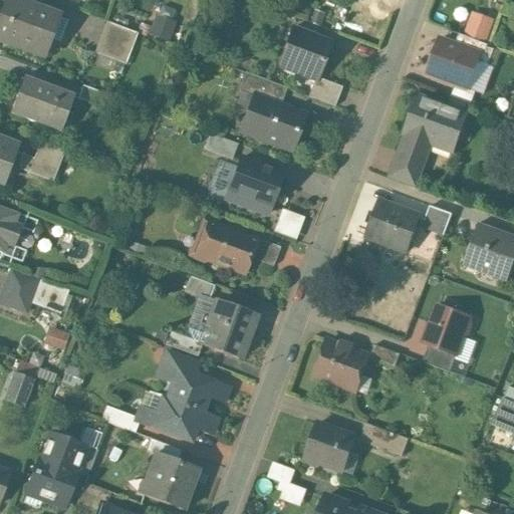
[(59,18),(10,0),(5,0),(0,14),(0,40),(44,57),(59,18)]
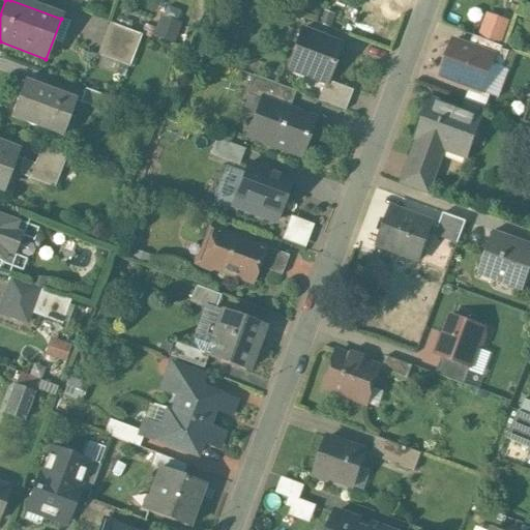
[(493,0),(484,32),(507,38),(518,0),(493,0)]
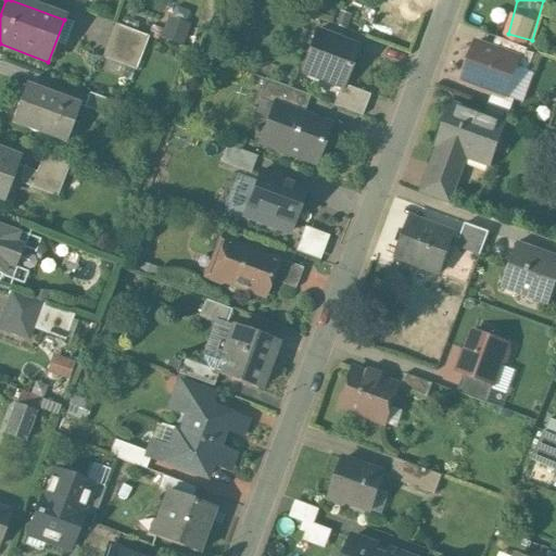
[(185,45),(192,22),(172,14),(163,37),(185,45)]
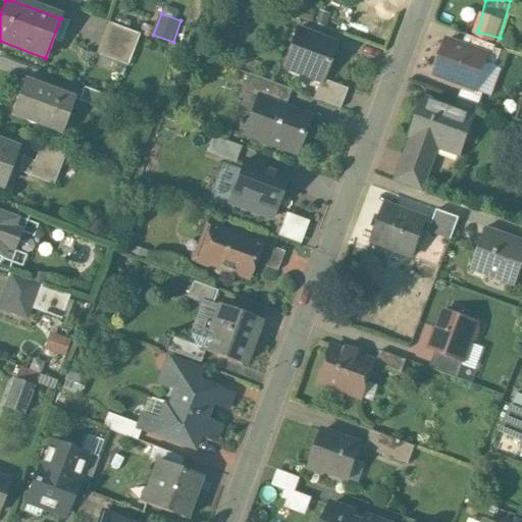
[(140,35),(109,23),(97,55),(127,67),(140,35)]
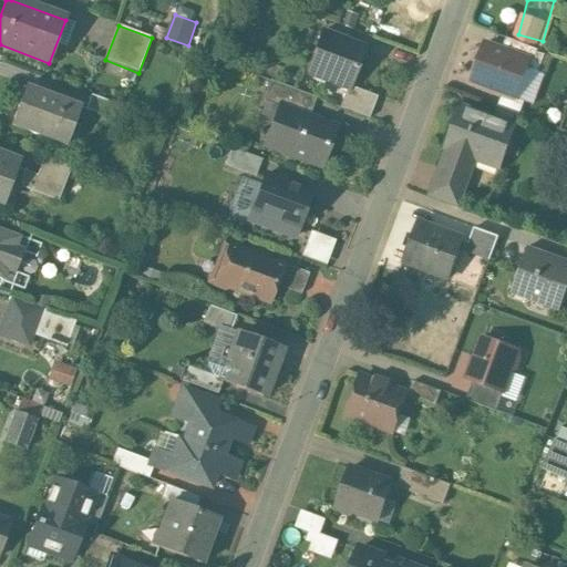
[(366,49),(321,32),(309,66),(322,72),(320,78),(348,88),(350,89),(351,88),(366,49)]
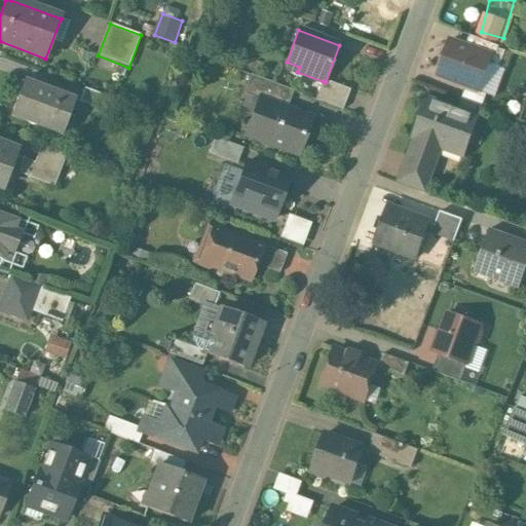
[(499,47),(470,36),(465,47),(490,57),(487,65),(499,69),(505,51),(498,49),(499,47)]
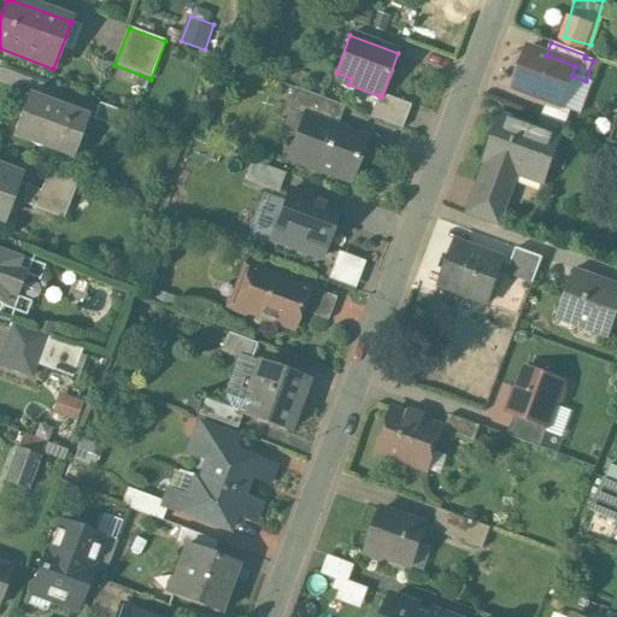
[(546,56),(528,50),(512,90),(548,104),(560,107),(571,76),(575,66),(546,56)]
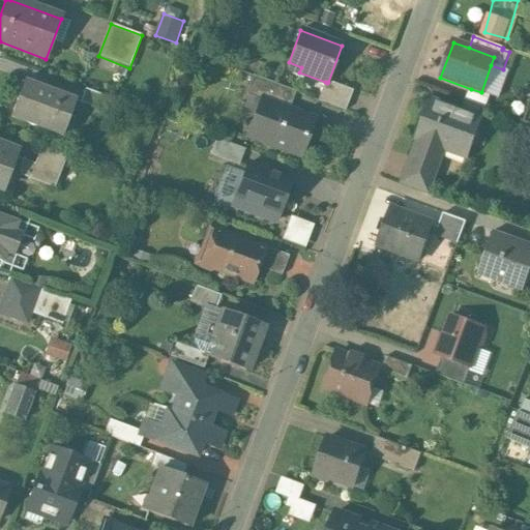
[(295,92),(253,76),(245,94),(263,101),(264,99),(290,109),(295,92)]
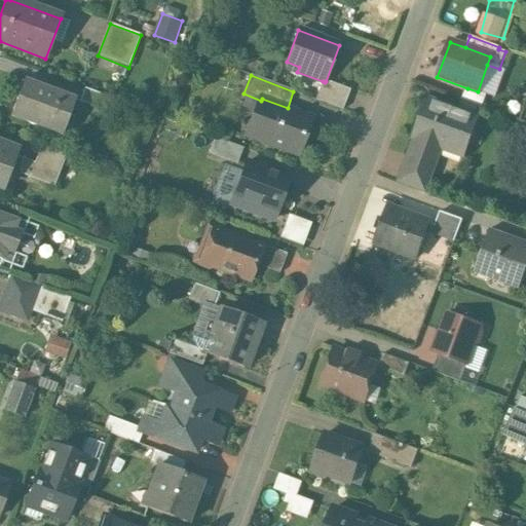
[(75,99),(24,80),(10,117),(62,136),(75,99)]
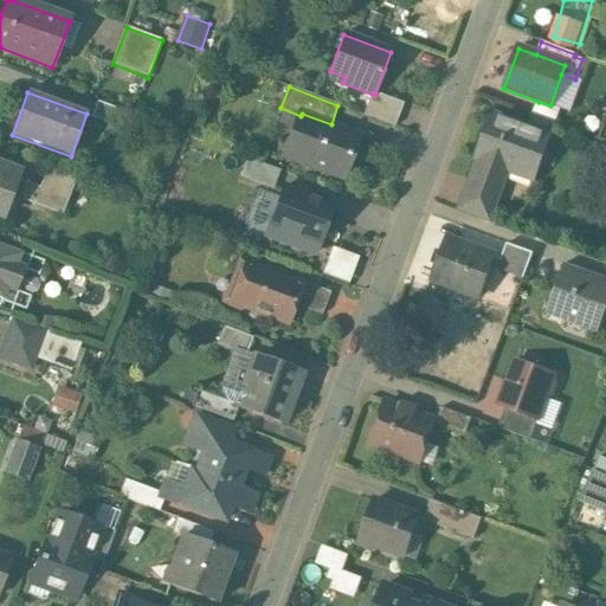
[(404,103),(375,94),(374,95),(372,94),(363,115),(394,127),(404,103)]
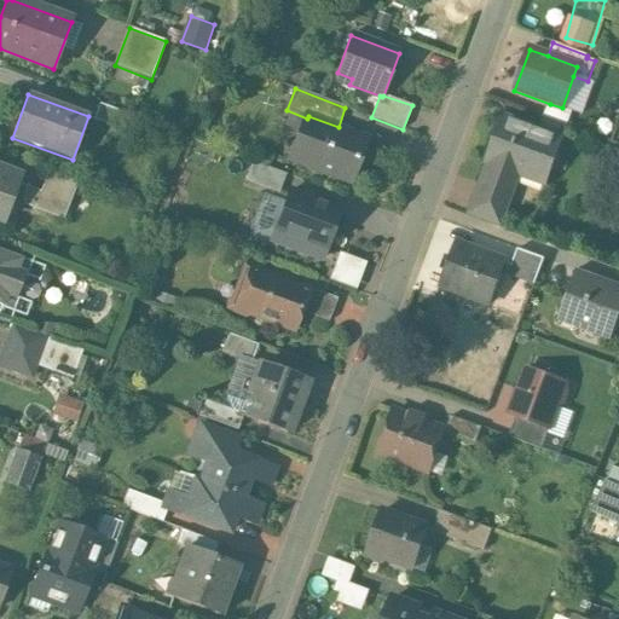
[(131,116),(99,104),(93,120),(125,132),(131,116)]
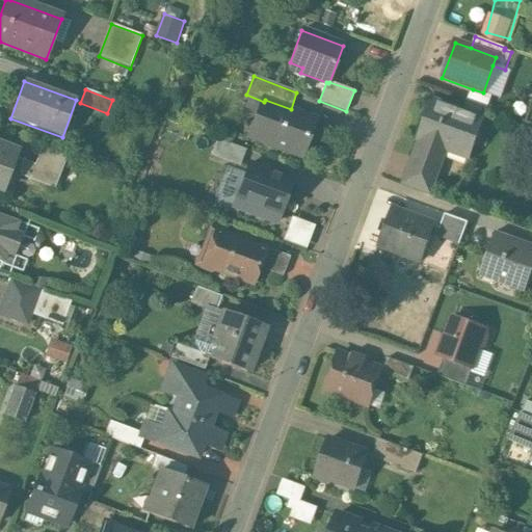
[(483,92),(473,89),(469,101),(487,108),(491,96),(483,92)]
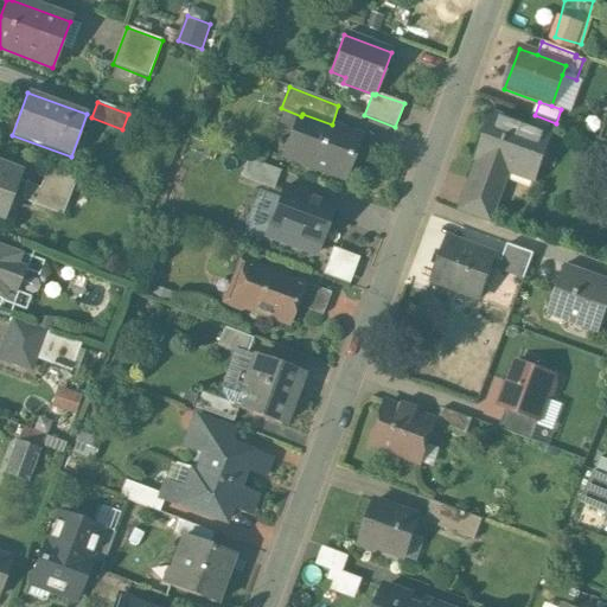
[(332,125),(302,114),(301,116),(286,158),(343,179),(352,155),(350,154),(357,134),(332,125)]
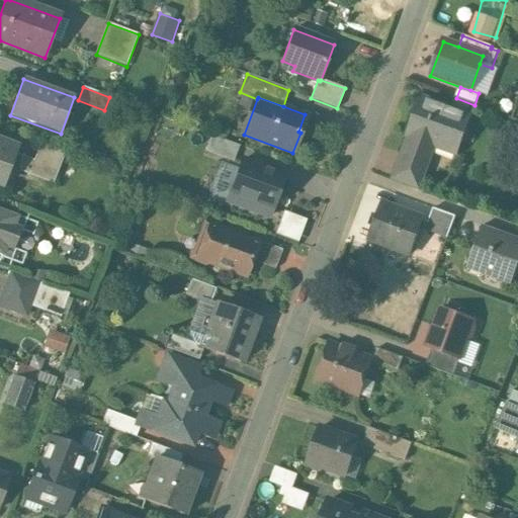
[(470,116),(421,98),(407,137),(409,138),(394,179),(419,188),(434,145),(438,143),(457,150),(470,116)]
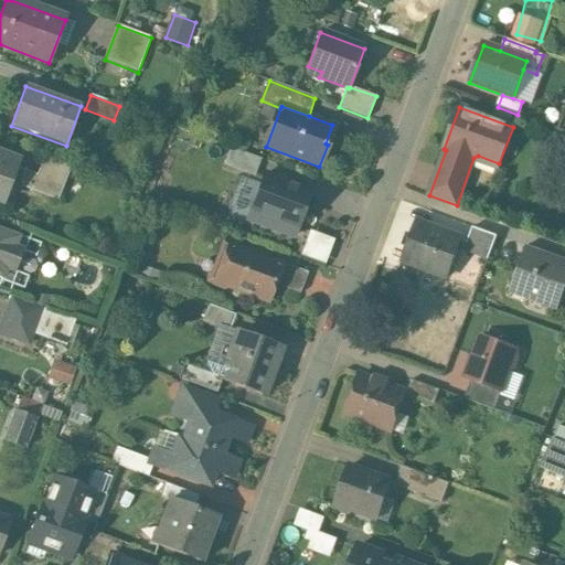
[(259,159),(234,149),(227,164),(253,173),(259,159)]
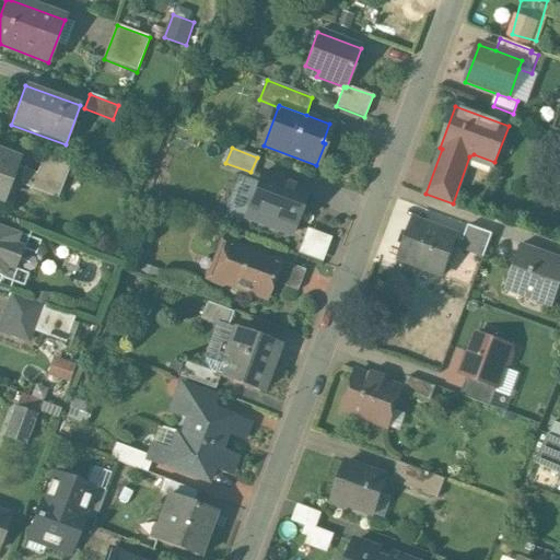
[(0,181),(10,185),(19,161),(0,153),(0,181)]
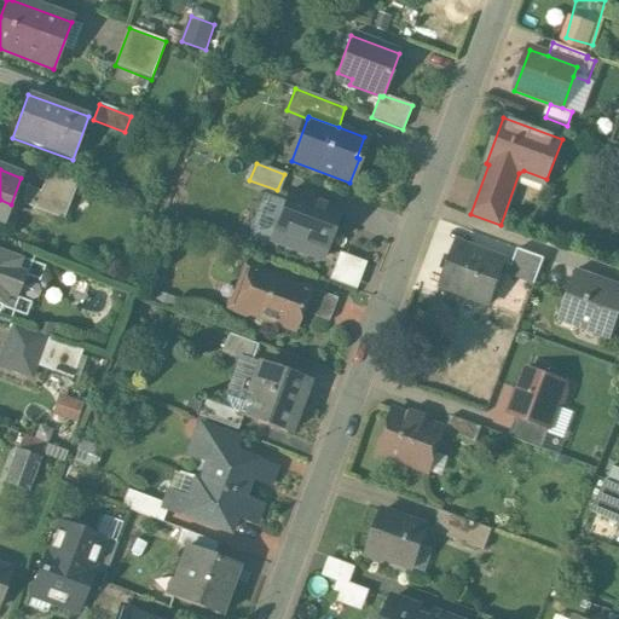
[(77,184),(47,173),(40,192),(25,186),(23,204),(63,220),(77,184)]
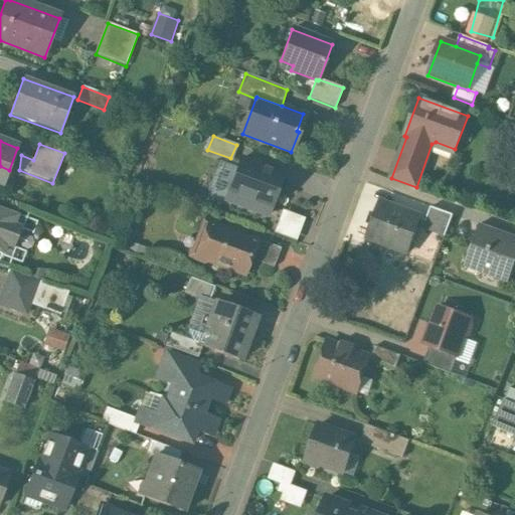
[(283,176),(241,160),(228,193),(253,202),(251,208),(268,214),(283,176)]
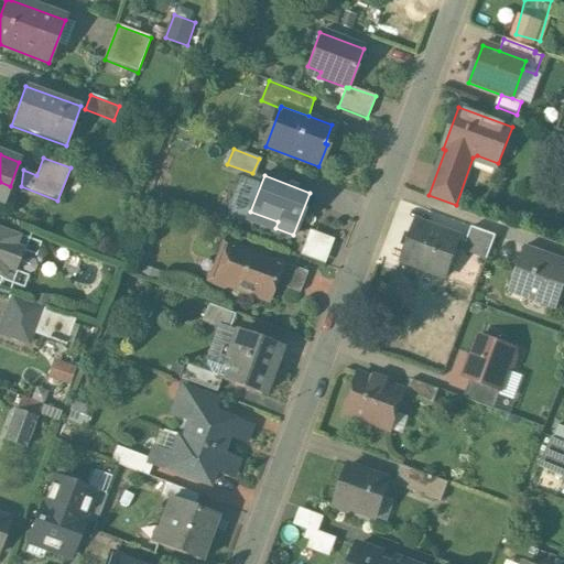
[(461,239),(415,223),(401,260),(446,277),(461,239)]
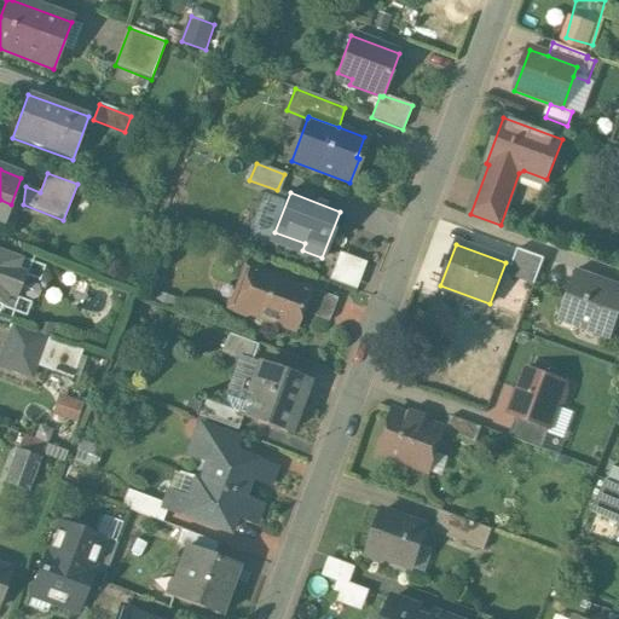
[(544,259),(518,249),(510,267),(538,277),(544,259)]
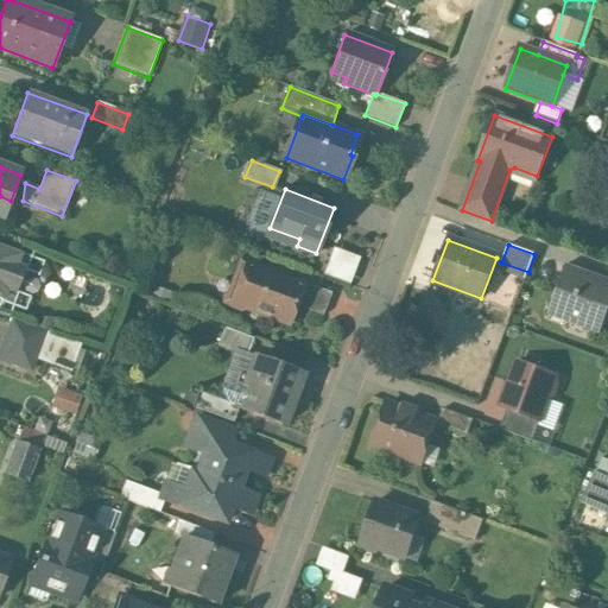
[(335,246),(325,272),(352,283),(361,257),(335,246)]
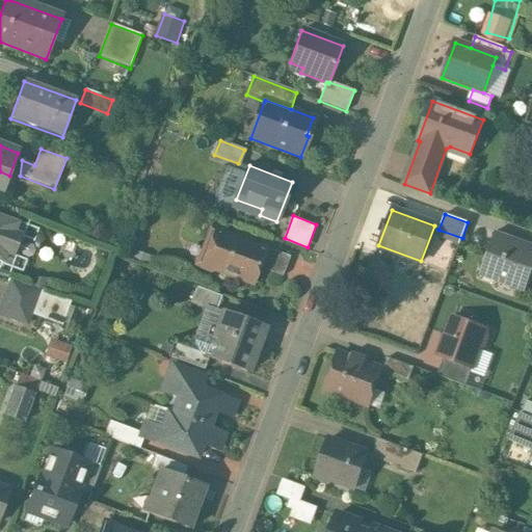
[(17,223),(0,216),(0,262),(2,263),(5,254),(14,257),(22,236),(14,233),(17,223)]
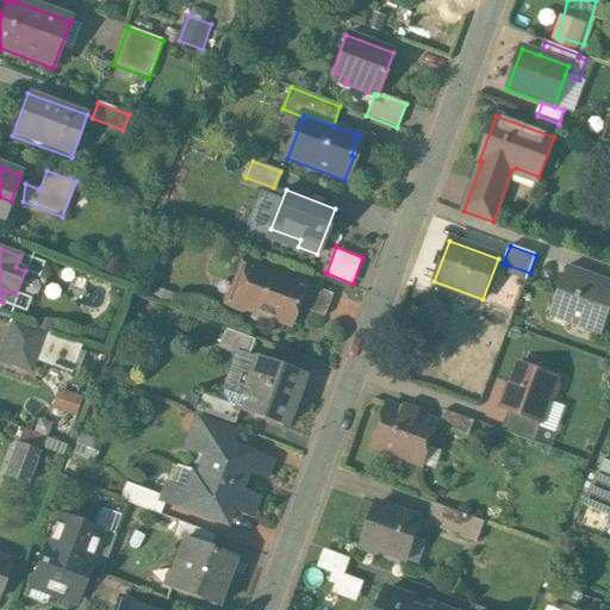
[(304,286),(247,265),(240,284),(246,296),(241,309),(290,327),(298,307),(305,287),(304,286)]
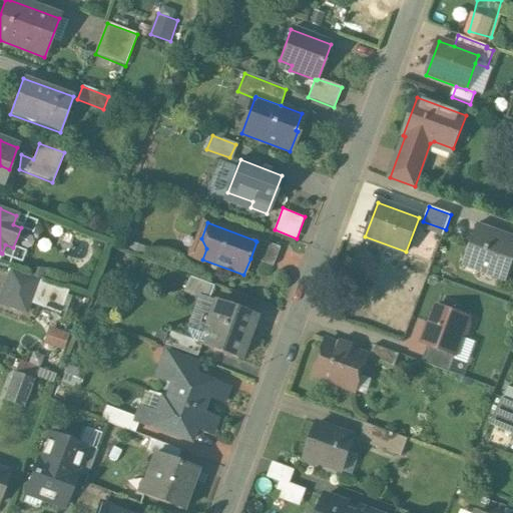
[(512,236),(477,224),(465,259),(479,264),(477,268),(503,278),(510,258),(512,258),(512,236)]
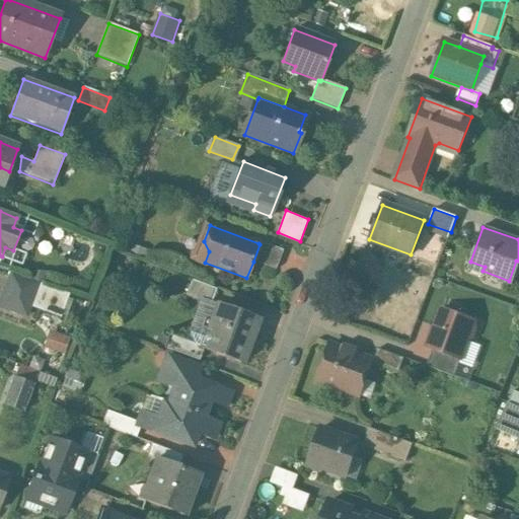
[(283,250),(258,241),(258,243),(260,244),(253,262),(276,270),(283,250)]
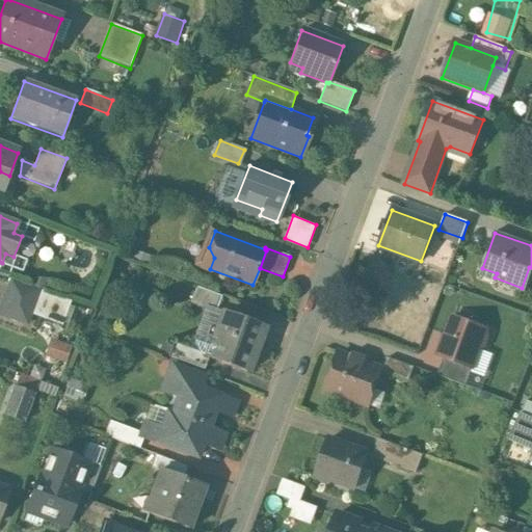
[(36,292),(11,283),(0,314),(26,323),(30,312),(37,292),(36,292)]
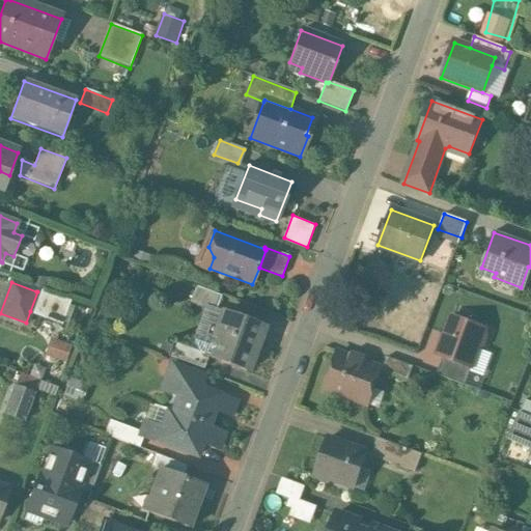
[(222,297),(196,286),(190,303),(216,312),(222,297)]
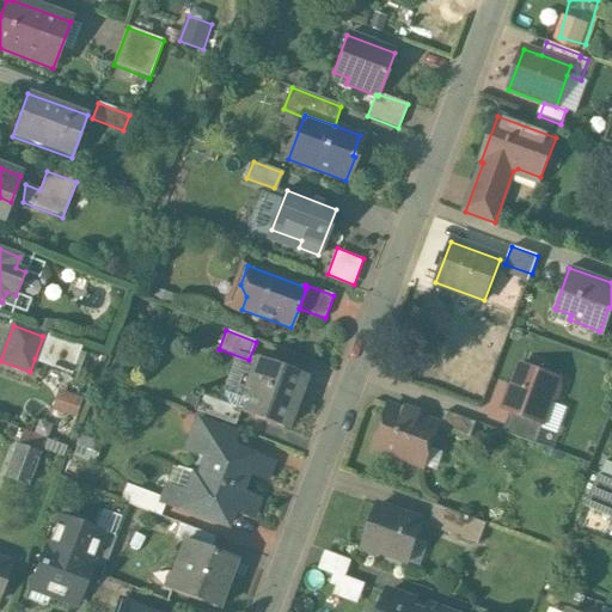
[(81,347),(43,332),(42,336),(43,336),(35,359),(72,372),(81,347)]
